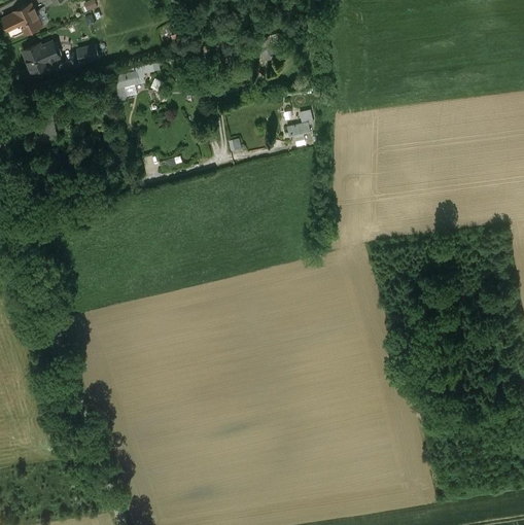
[(91,0),(83,3),(88,11),(98,7),(95,0),(91,0)]
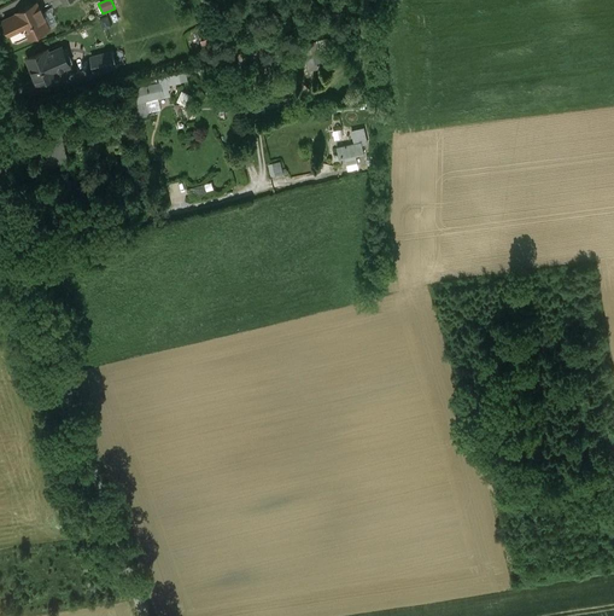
[(35,11),(33,5),(13,15),(13,16),(0,22),(10,42),(16,44),(16,42),(23,39),(24,40),(45,30),(41,21),(36,10),(35,11)]
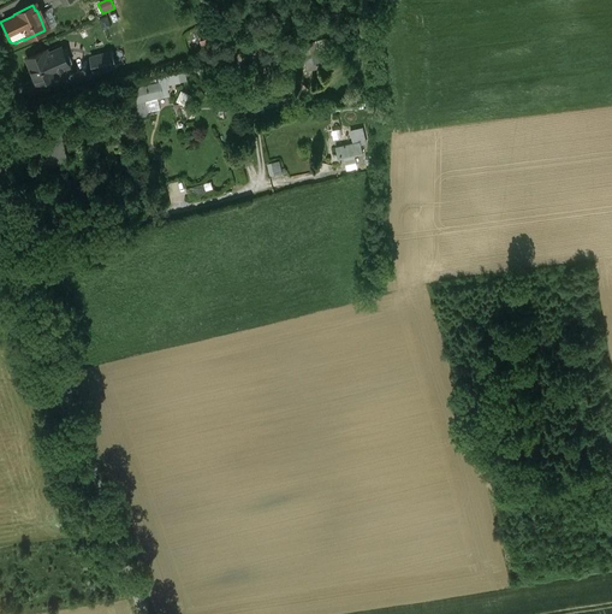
[(200,41),(203,53),(217,48),(214,37),(200,41)]
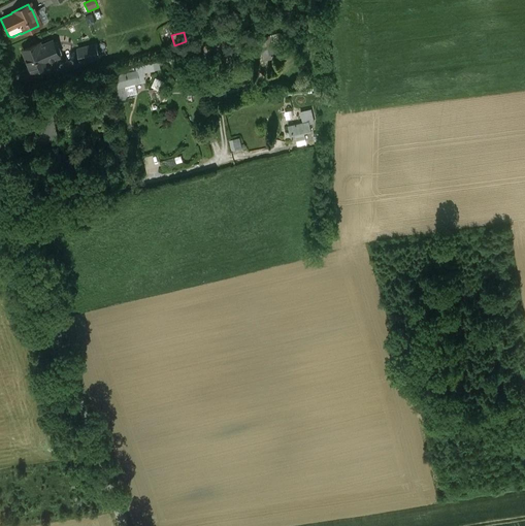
[(266,37),(256,39),(260,57),(270,55),(266,37)]
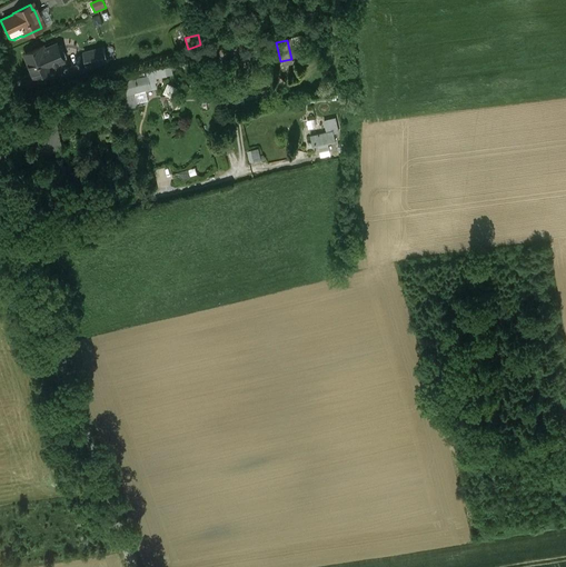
[(53,46),(41,51),(40,48),(21,56),(27,68),(26,68),(29,77),(30,77),(31,79),(49,71),(48,68),(61,62),(53,46)]
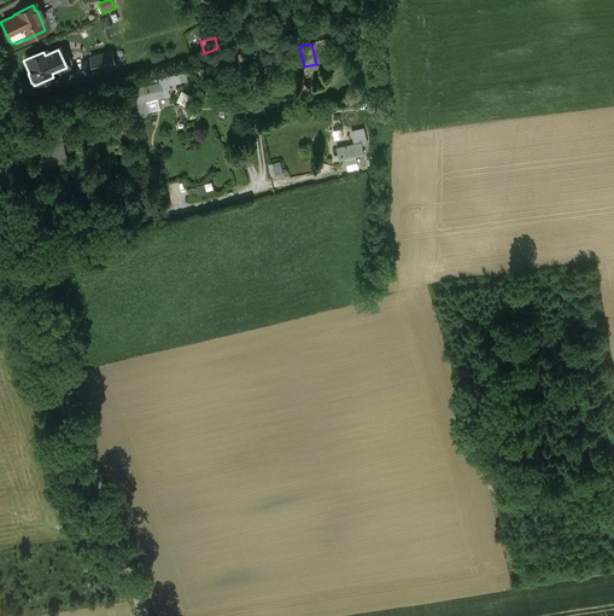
[(109,54),(87,59),(91,75),(112,69),(109,54)]
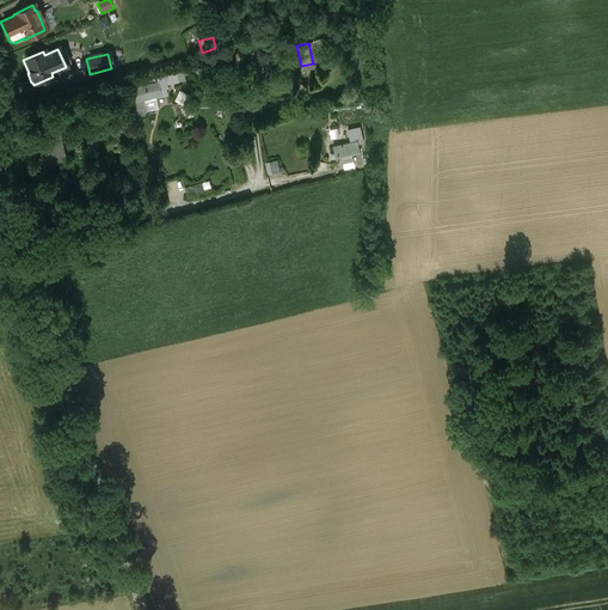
[(154,83),(129,90),(133,104),(152,99),(152,101),(160,98),(159,92),(157,92),(154,83)]
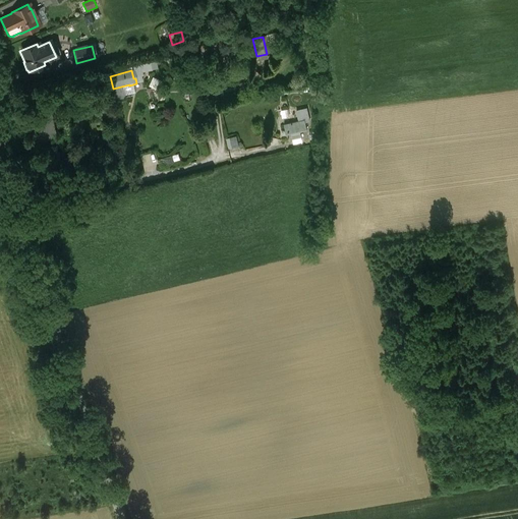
[(149,87),(158,91),(162,81),(153,77),(149,87)]
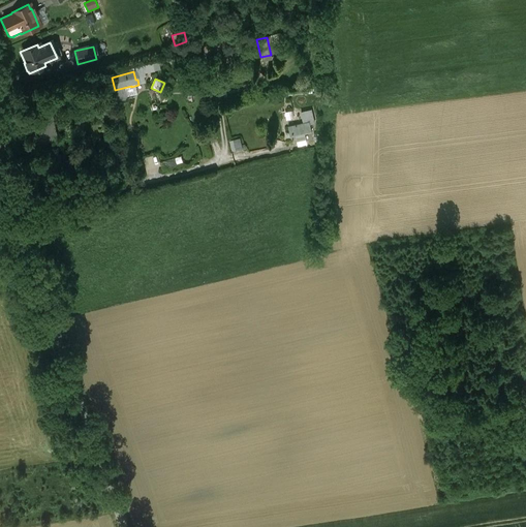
[(45,114),(29,118),(32,132),(37,130),(40,143),(51,141),(50,135),(48,135),(47,128),(49,128),(45,114)]
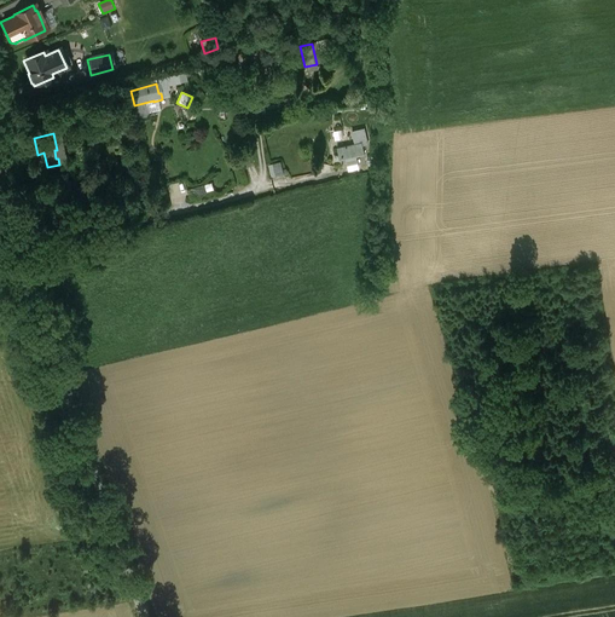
[(358,145),(335,151),(336,161),(360,156),(358,145)]
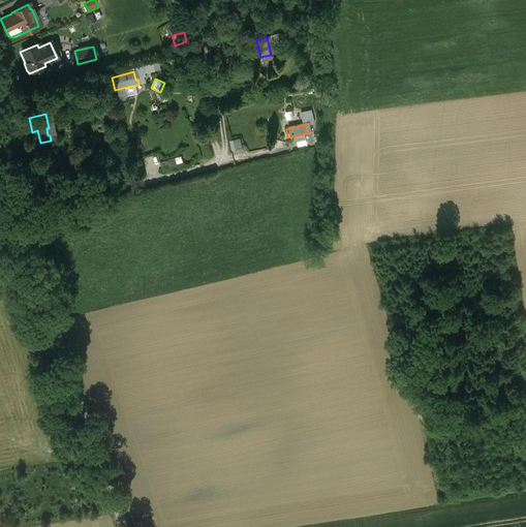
[(229,141),(233,152),(242,150),(240,138),(229,141)]
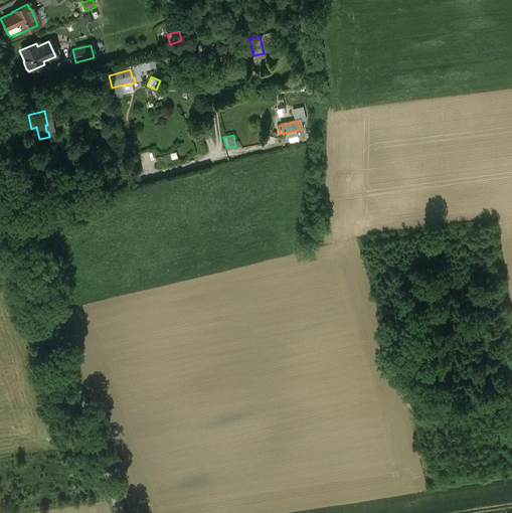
[(89,150),(77,153),(81,169),(93,167),(89,150)]
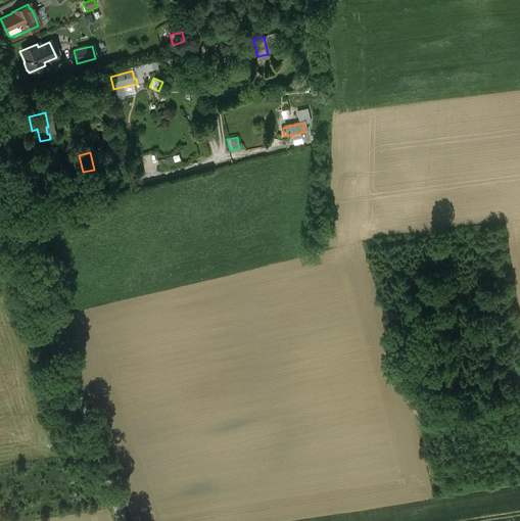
[(56,157),(46,158),(48,173),(58,172),(56,157)]
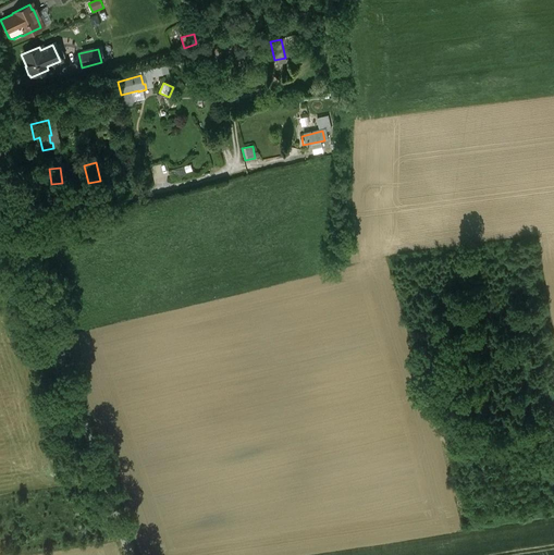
All buildings are outlined.
